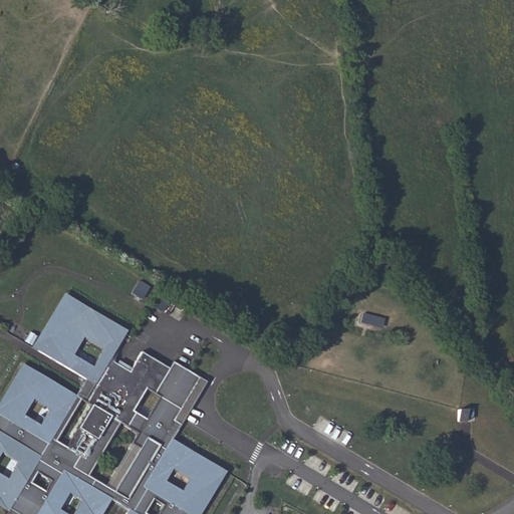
[(133,292),(143,297),(149,285),(139,280),(133,292)]
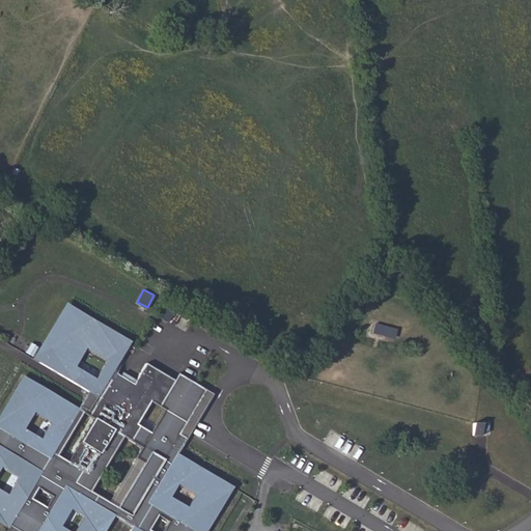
[(178,373),(174,380),(146,363),(134,384),(113,371),(131,341),(65,303),(32,359),(87,392),(78,408),(22,374),(0,411),(0,524),(7,529),(9,526),(18,530),(105,530),(114,516),(132,527),(129,530),(205,530),(232,486),(177,453),(213,394),(178,373)]
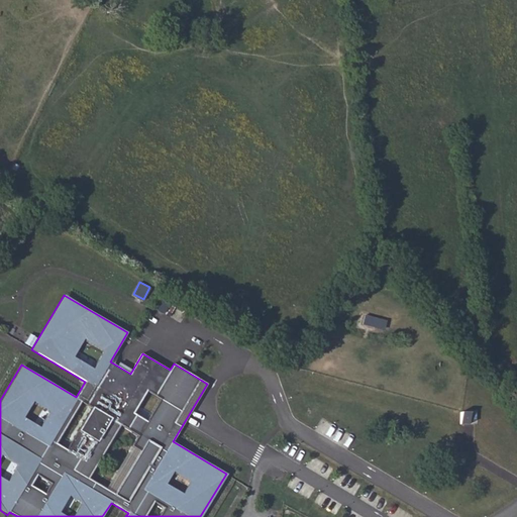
[(165,311),(169,303),(160,299),(156,307),(165,311)]
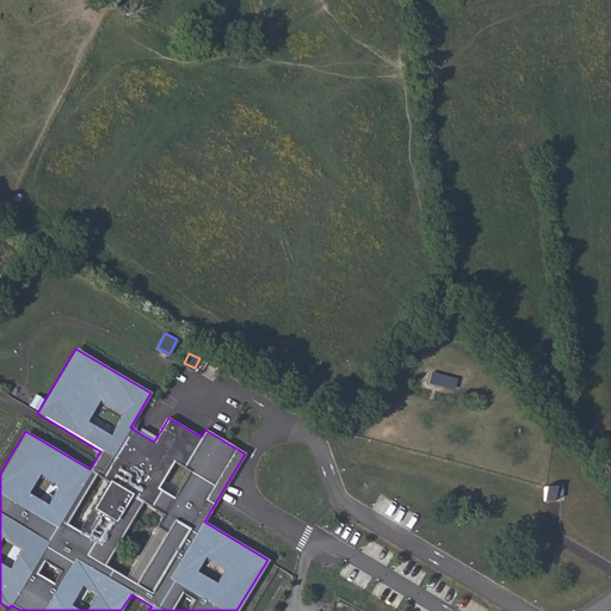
[(431,374),(429,384),(454,390),(456,381),(431,374)]
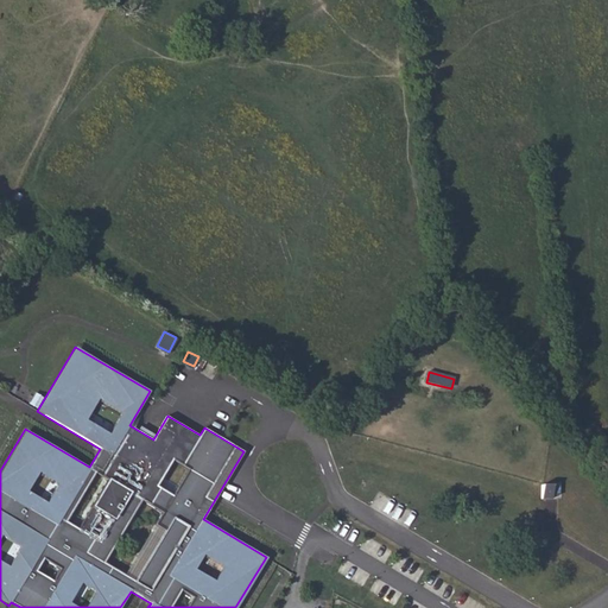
[(542,485),(540,499),(551,499),(551,485),(542,485)]
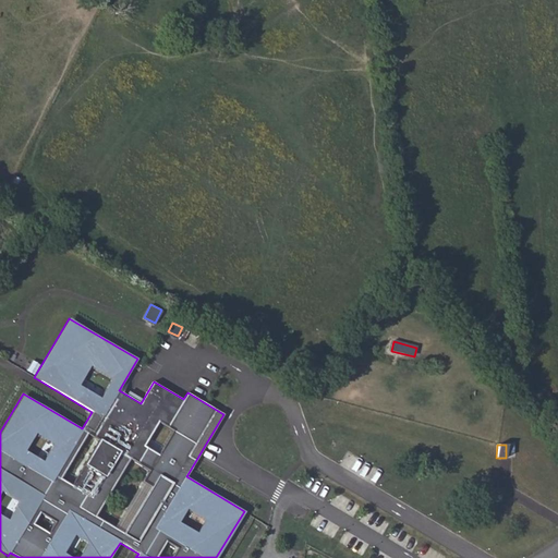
All buildings are outlined.
